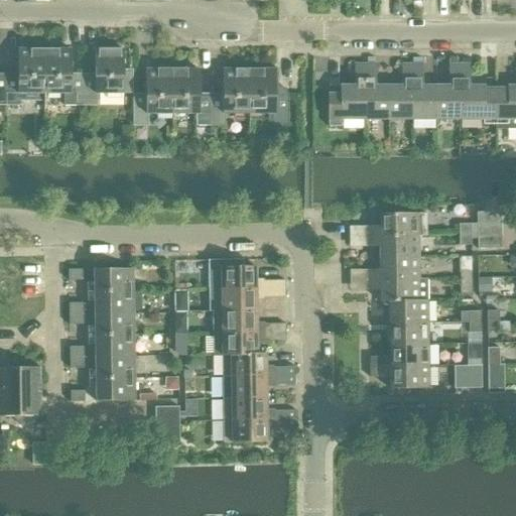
[(18,74),(6,74),(6,107),(19,107),(19,102),(42,102),(45,102),(45,94),(45,49),(18,49),(18,74)]
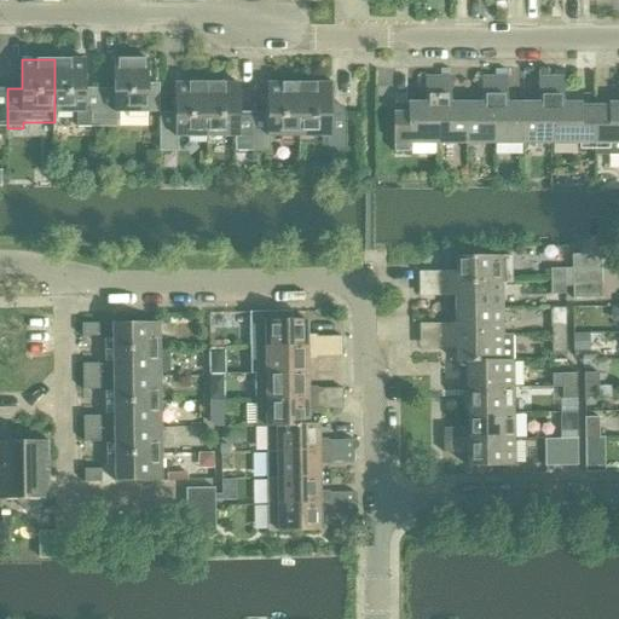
[(86,59),(55,59),(55,113),(75,113),(75,127),(82,127),(100,127),(100,88),(86,88),(86,59)]
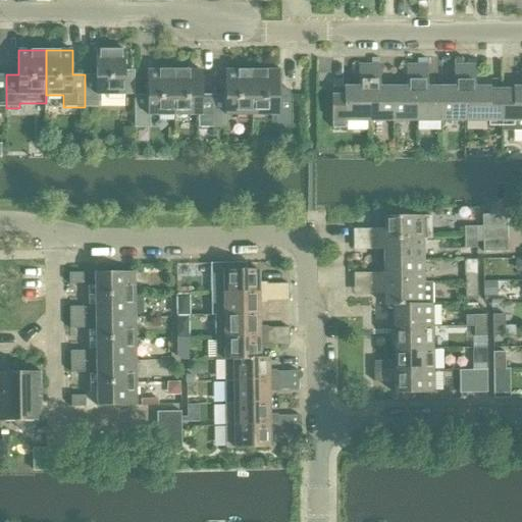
[(97,74),(85,74),(85,107),(98,107),(98,95),(125,95),(135,95),(135,70),(125,70),(125,50),(97,50),(97,74)]
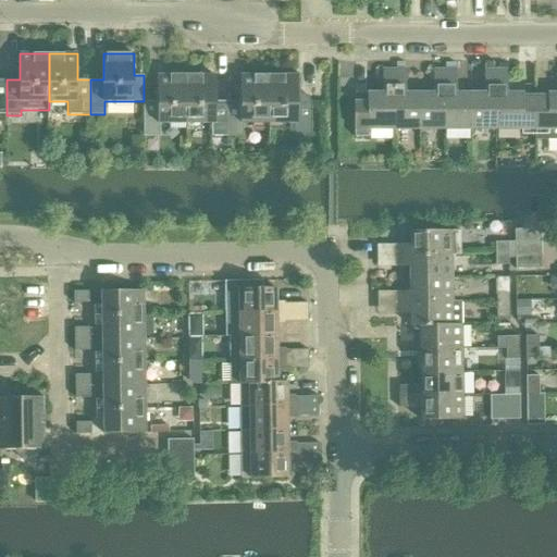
[(356,103),(356,138),(370,138),(370,131),(395,131),(395,71),(384,71),(384,95),(369,95),(356,95),(356,103)]
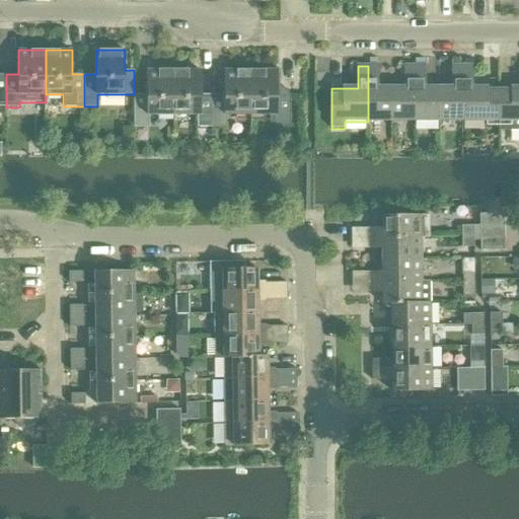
[(378,66),(368,66),(368,122),(391,121),(391,88),(378,88),(378,66)]
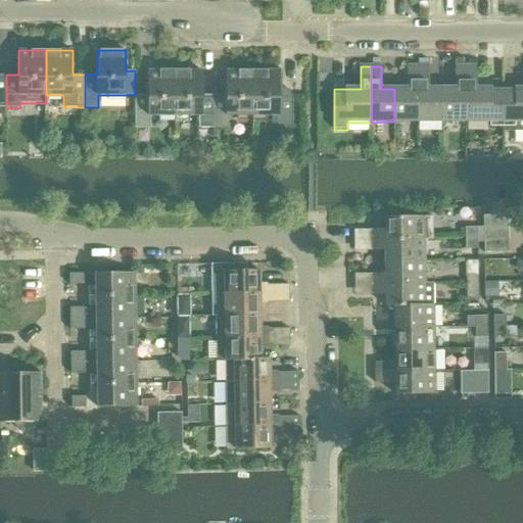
[(409,89),(394,89),(394,122),(418,122),(418,66),(409,66),(409,89)]
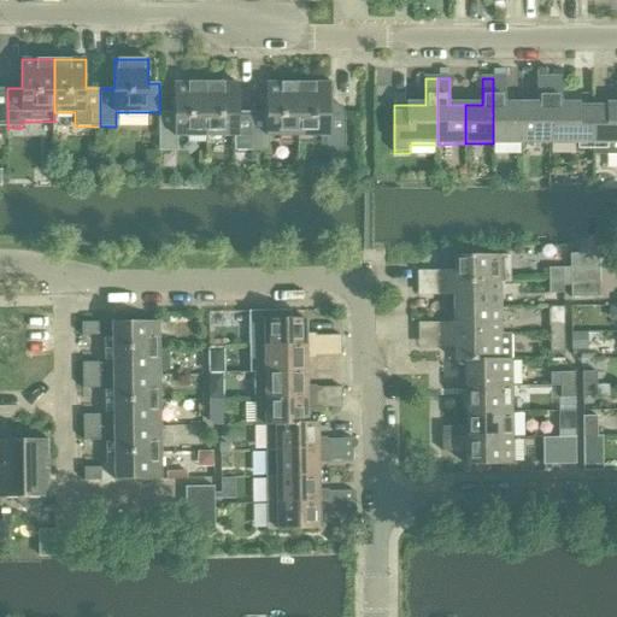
[(506,78),(493,78),(493,144),(522,144),(522,105),(506,105),(506,78)]
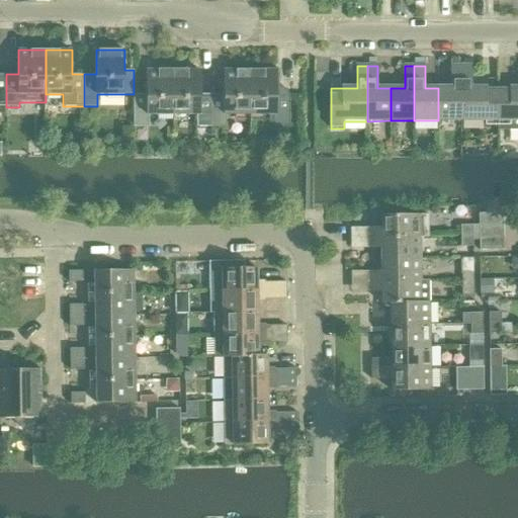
[(451,88),(438,88),(438,120),(461,120),(461,66),(451,66),(451,88)]
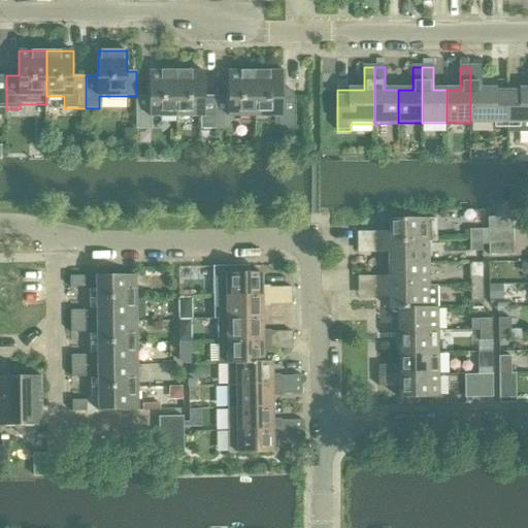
[(482,67),(470,67),(470,123),(494,123),(494,129),(508,129),(508,123),(508,92),(496,92),(496,90),(482,90),(482,67)]
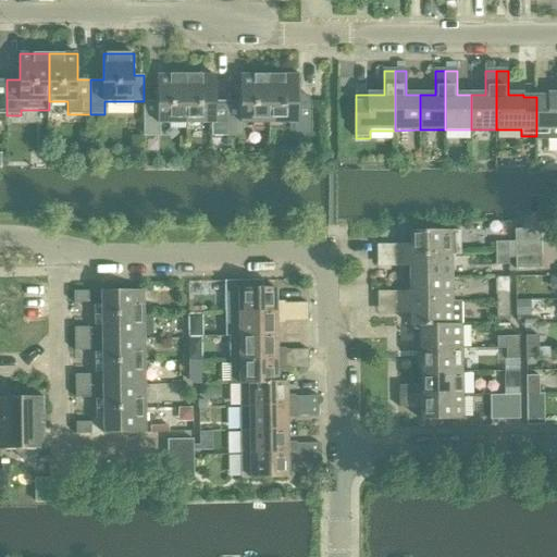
[(158,101),(144,101),(144,136),(161,136),(161,123),(187,123),(187,75),(158,75),(158,101)]
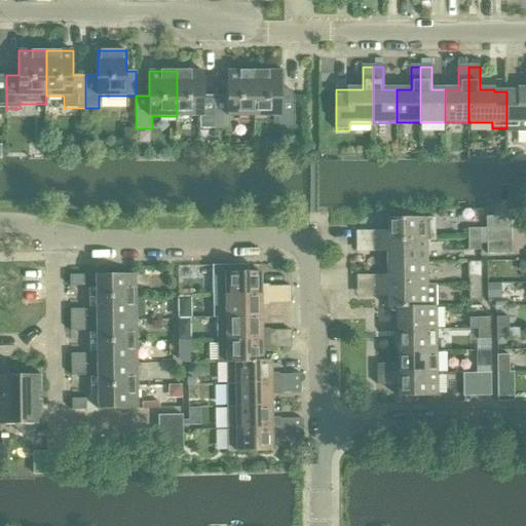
[(203,71),(177,71),(177,116),(199,116),(200,129),(216,129),(216,96),(203,96),(203,71)]
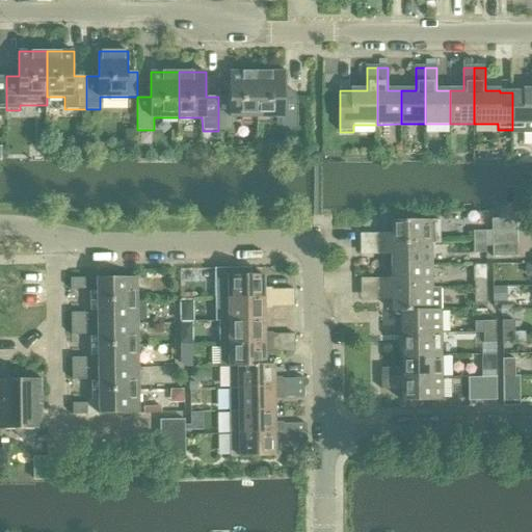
[(230,97),(218,97),(218,131),(232,131),(232,117),(258,117),(258,72),(230,72),(230,97)]
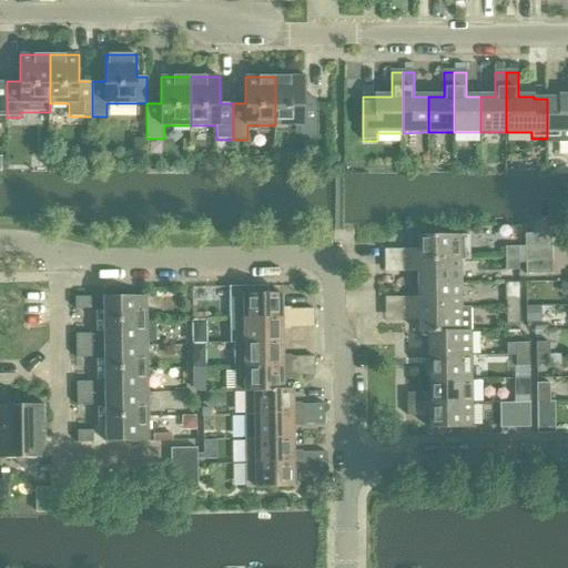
[(304,77),(275,77),(275,125),(294,125),(294,135),(300,135),(300,140),(316,140),(316,103),(304,103),(304,77)]
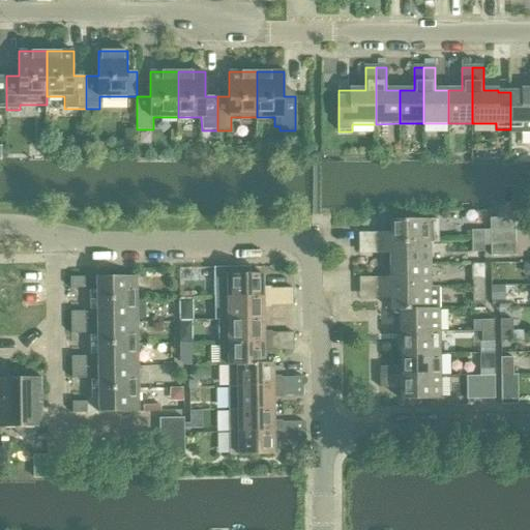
[(523,92),(510,92),(510,123),(510,129),(510,134),(529,134),(529,89),(523,90),(523,92)]
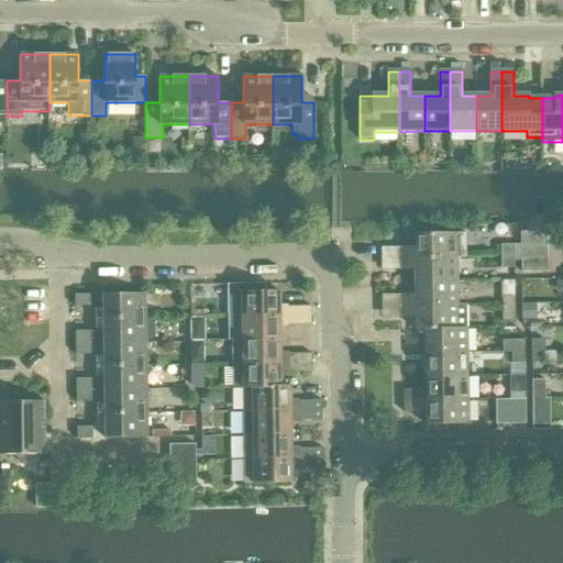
[(521,245),(548,245),(548,232),(521,232),(521,245)]
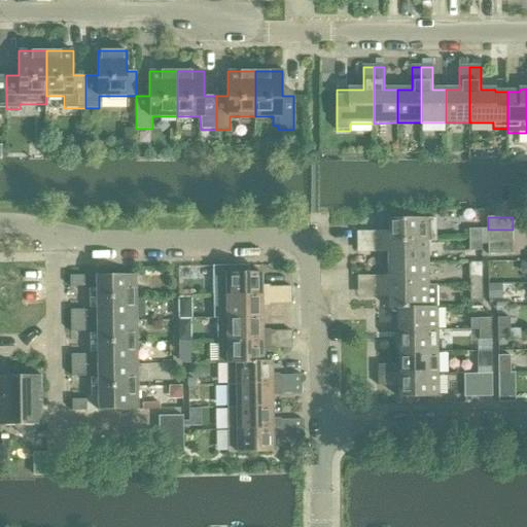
[(435,218),(428,218),(388,218),(388,232),(367,232),(369,242),(428,241),(435,241),(435,218)]
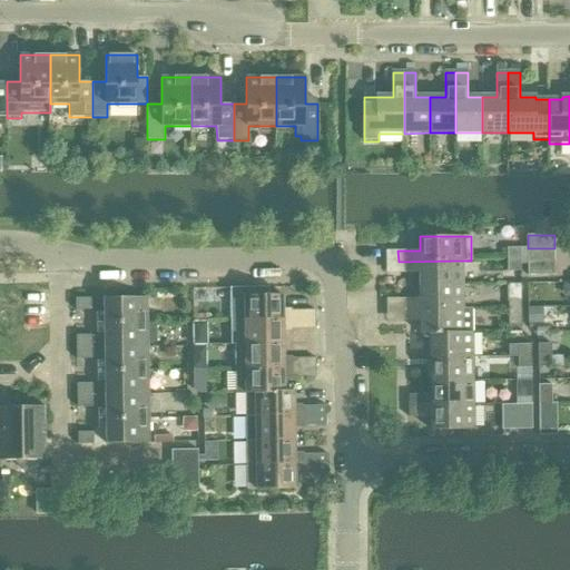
[(528,262),(554,262),(554,248),(528,248),(528,262)]
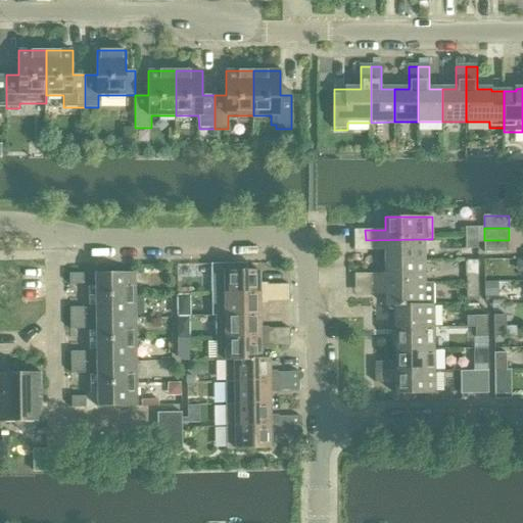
[(465,238),(476,238),(476,229),(465,229),(465,238)]
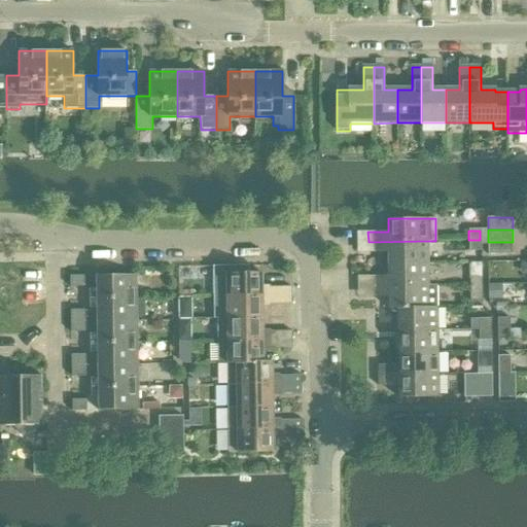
[(481,251),(481,245),(480,240),(468,240),(468,251),(481,251)]
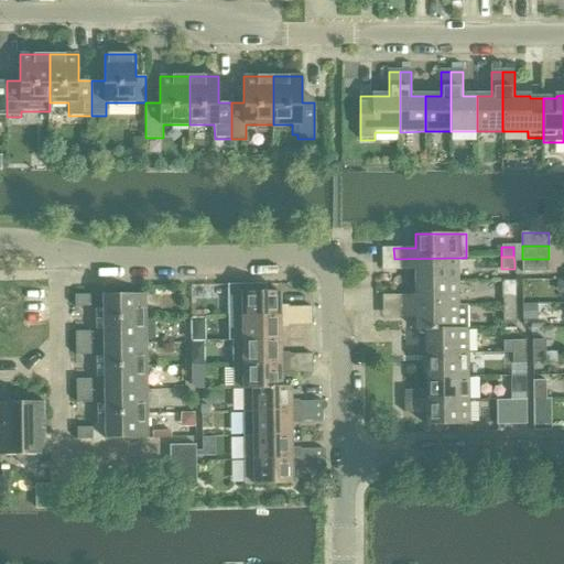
[(416,282),(458,282),(458,258),(394,259),(394,270),(416,270),(416,282)]
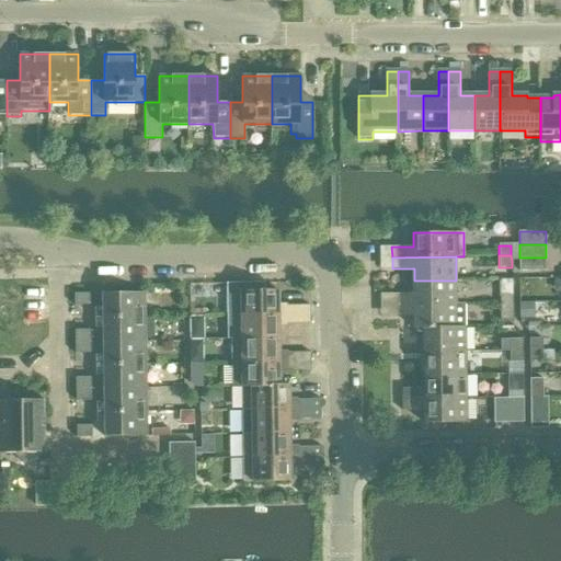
[(546,271),(546,258),(519,258),(519,261),(519,271),(546,271)]
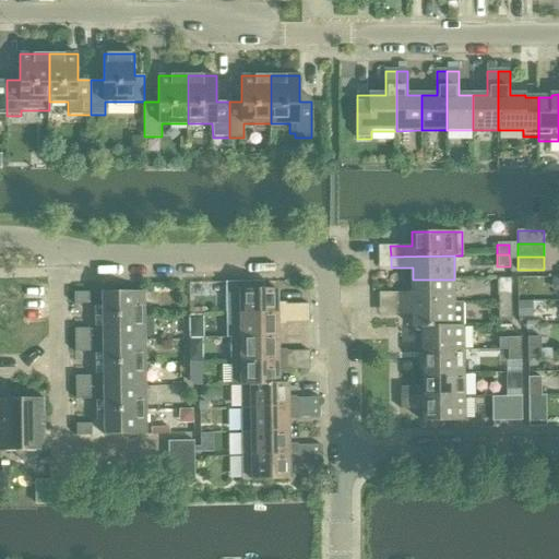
[(402,302),(455,302),(454,280),(413,280),(413,293),(402,293),(402,302)]
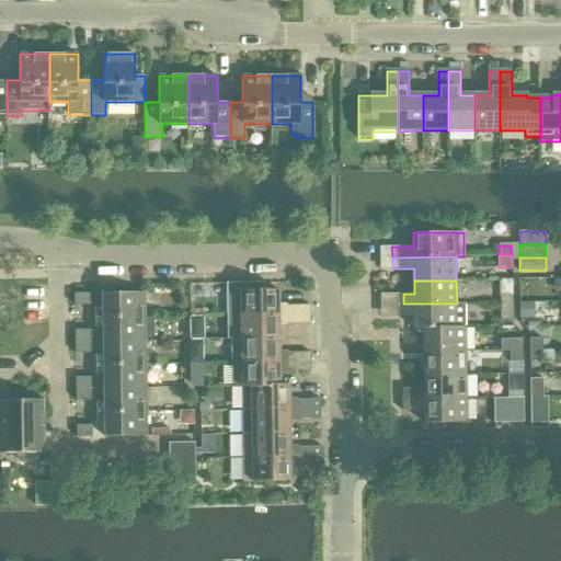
[(500,302),(512,302),(512,281),(500,281),(500,302)]
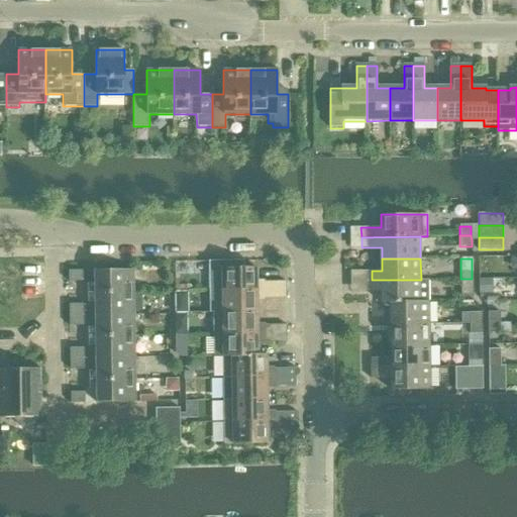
[(256,268),(243,268),(243,262),(244,262),(244,261),(209,262),(209,263),(210,293),(213,293),(213,291),(286,290),(286,281),(256,282),(256,268)]
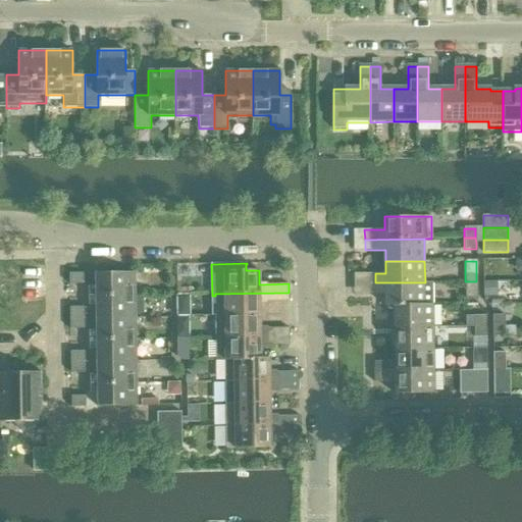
[(89,296),(135,296),(135,272),(95,273),(96,288),(89,288),(89,296)]
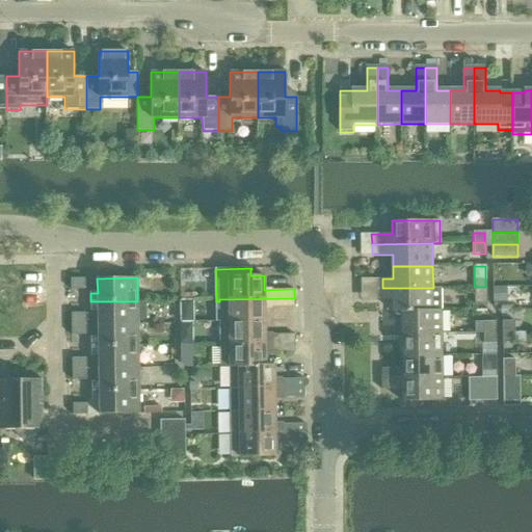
[(78,278),(71,278),(71,289),(71,290),(78,290),(85,290),(85,278),(78,278)]
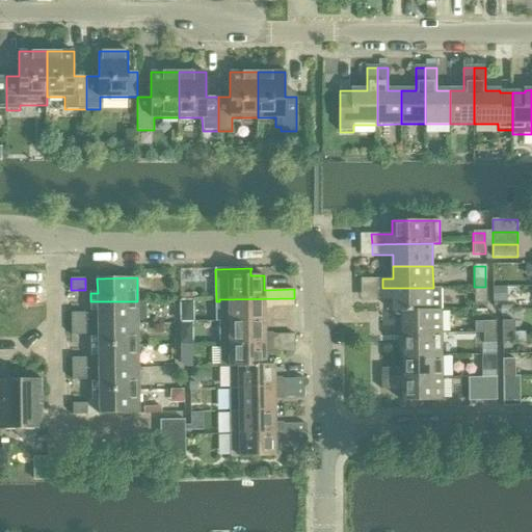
[(474,306),(486,306),(485,287),(474,287),(474,306)]
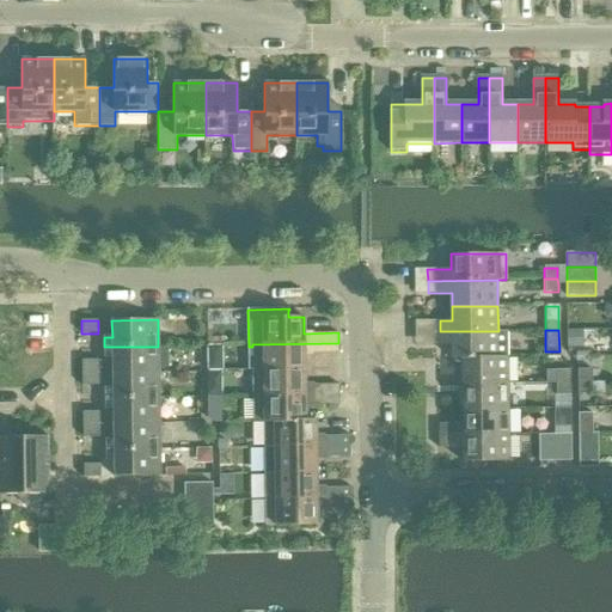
[(508,332),(499,332),(499,331),(440,331),(440,344),(452,344),(452,359),(463,359),(497,359),(499,356),(508,356),(508,332)]
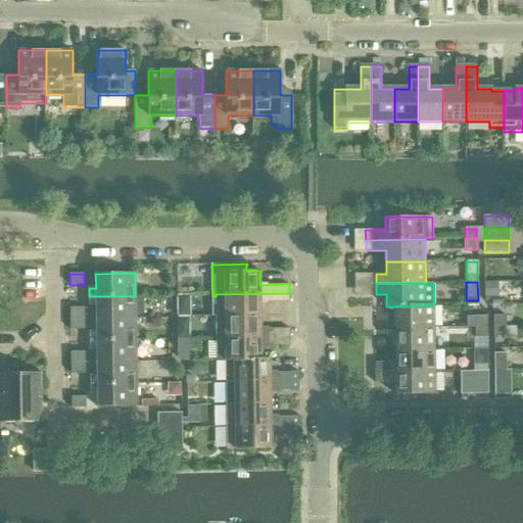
[(216,317),(260,316),(259,302),(289,302),(289,293),(216,294),(216,296),(216,317)]
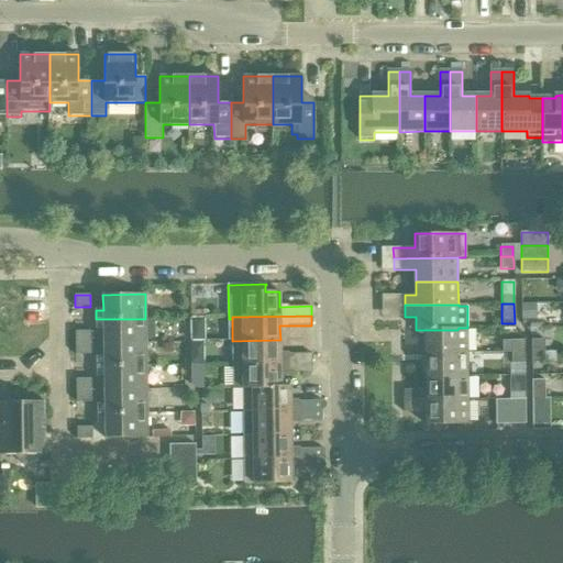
[(103,343),(145,342),(145,319),(96,319),(96,328),(103,328),(103,343)]
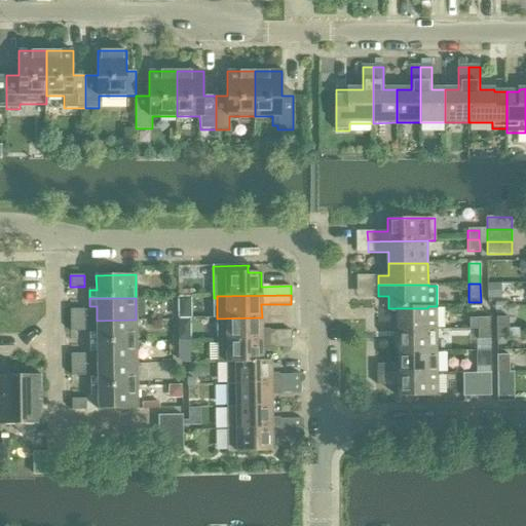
[(398,330),(437,329),(437,306),(428,306),(427,308),(398,308),(398,330)]
